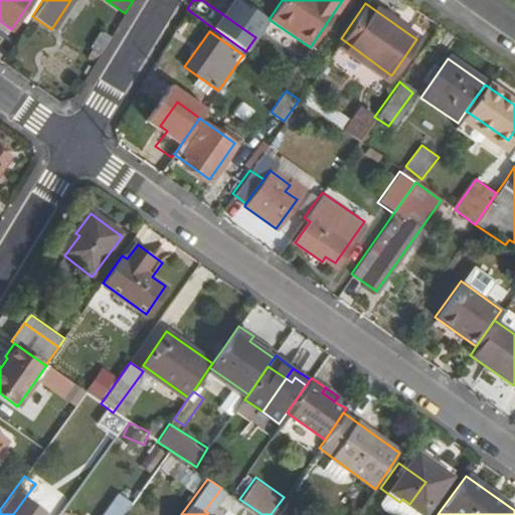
[(221,488),(204,511),(208,513),(224,491),(221,488)]
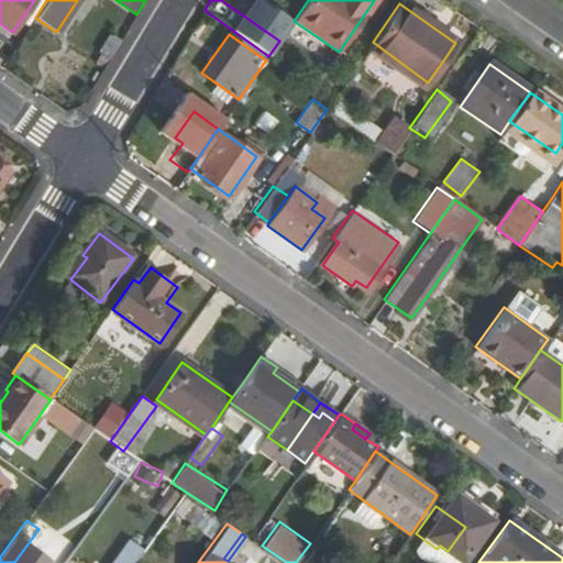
[(131,562),(141,550),(127,541),(110,562),(131,562)]
